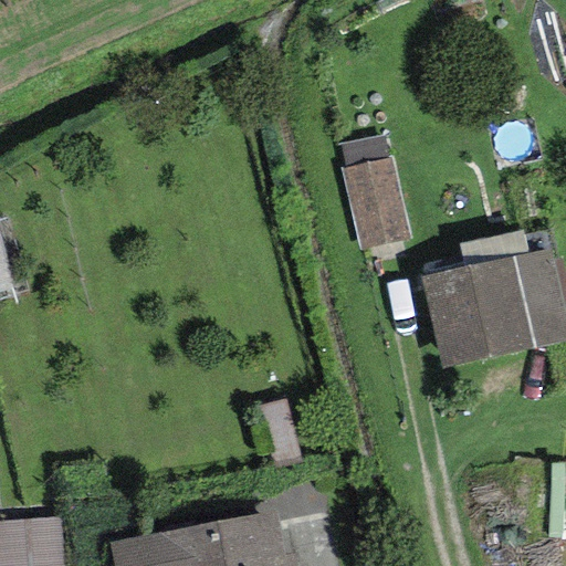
[(341,145),(346,169),(389,159),(384,135),(341,145)]
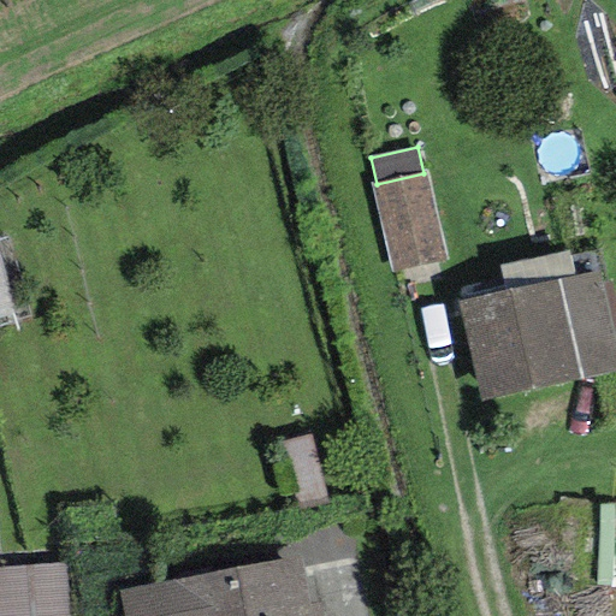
[(377,184),(371,185),(391,272),(444,260),(424,173),(377,184)]
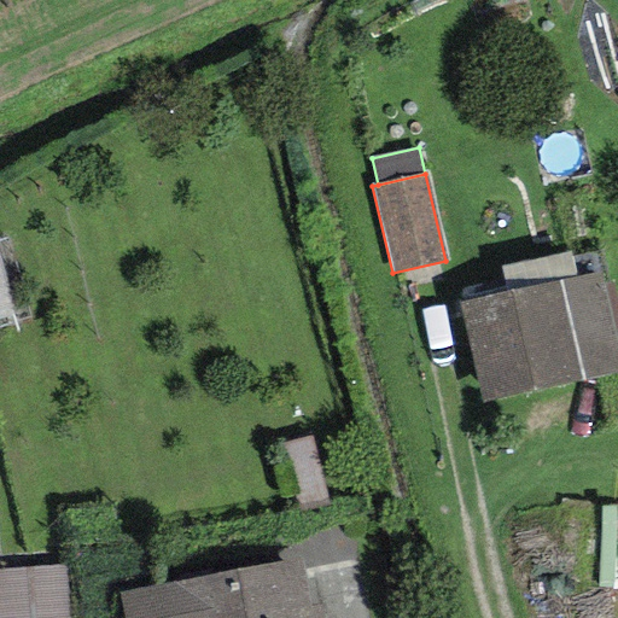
[(0,316),(16,315),(7,240),(0,240),(0,316)]
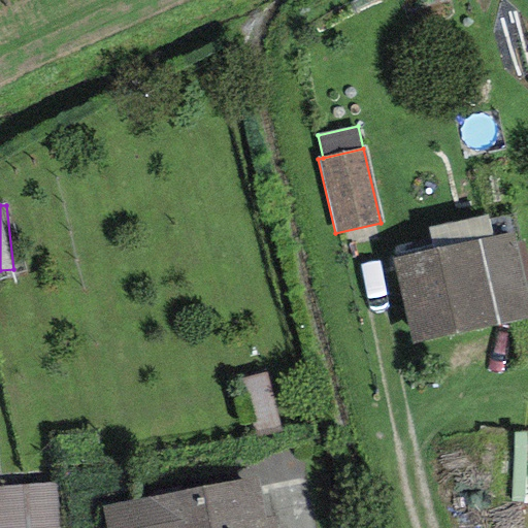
[(433,251),(491,238),(486,216),(428,228),(433,251)]
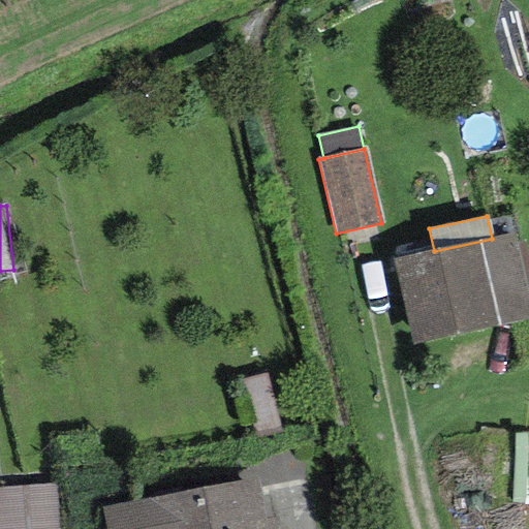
[(528,299),(516,244),(514,234),(492,239),(434,251),(393,260),(412,344),(528,317),(528,299)]
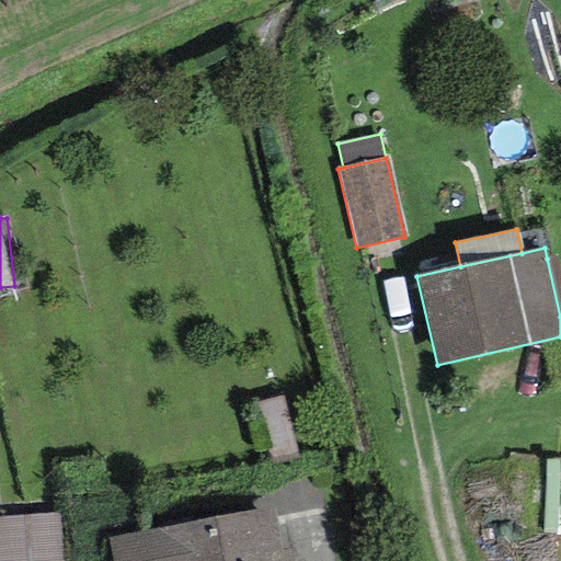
[(560,281),(556,256),(547,259),(560,317),(560,281)]
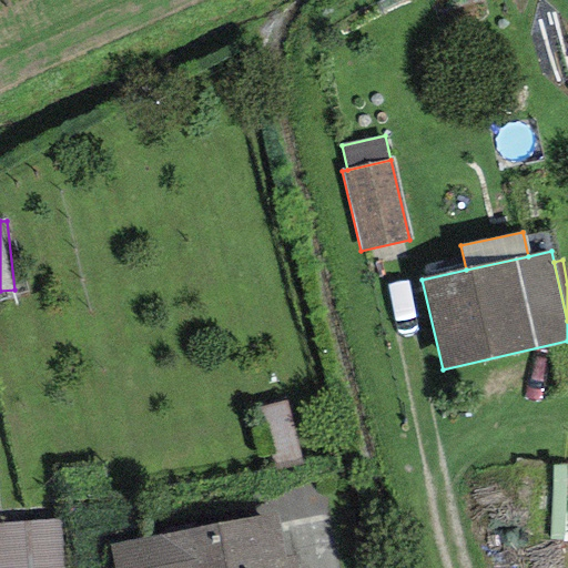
[(260,411),(275,470),(301,464),(285,404),(260,411)]
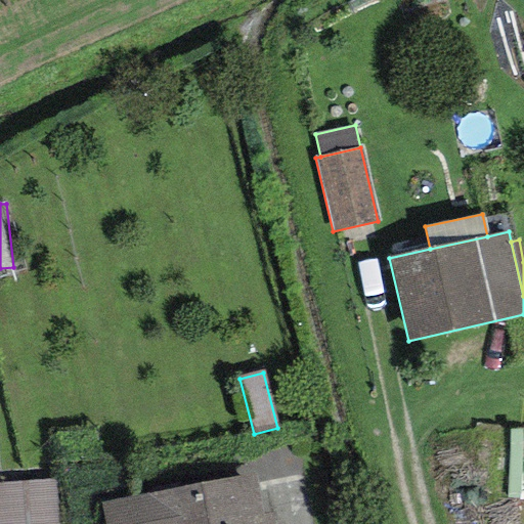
[(257,482),(302,473),(294,431),(228,444),(235,478),(255,474),(257,482)]
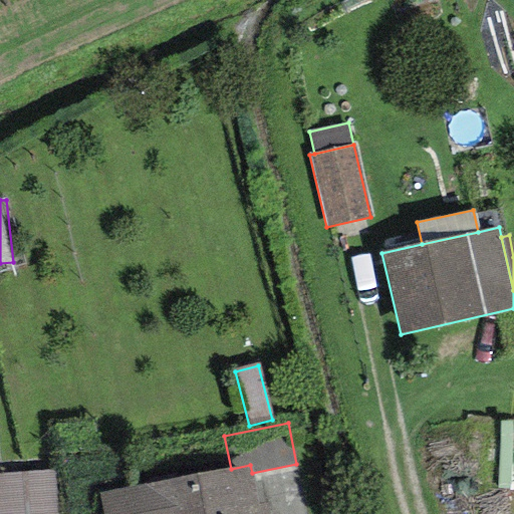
[(269,513),(267,503),(258,505),(252,473),(250,465),(231,469),(97,494),(101,513),(269,513)]
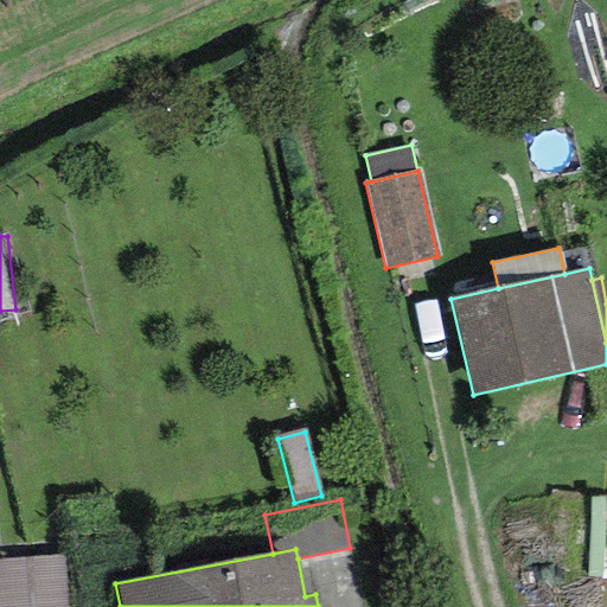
[(66,606),(65,557),(0,560),(0,606),(66,606)]
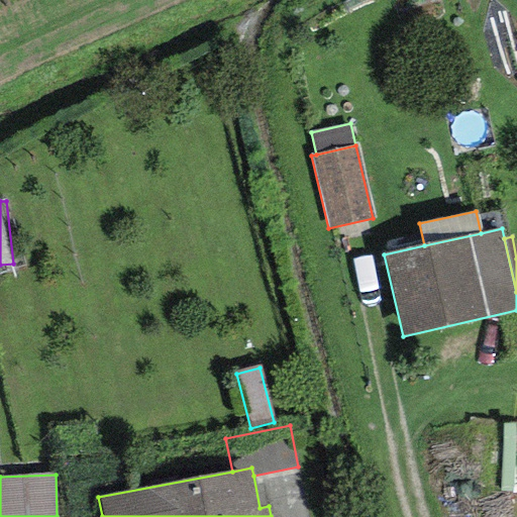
All buildings are outlined.
